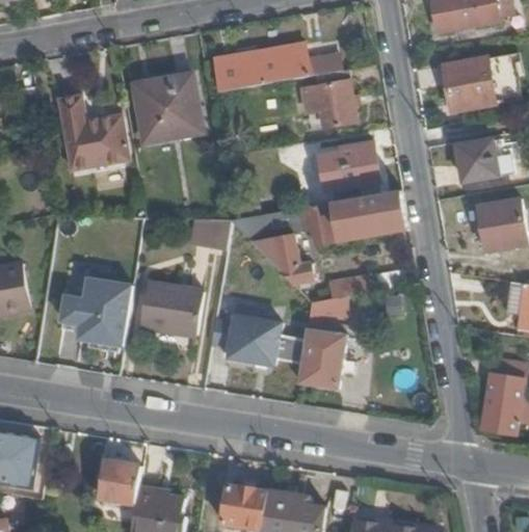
[(429,0),(435,35),(499,24),(498,19),(511,17),(508,0),(429,0)]
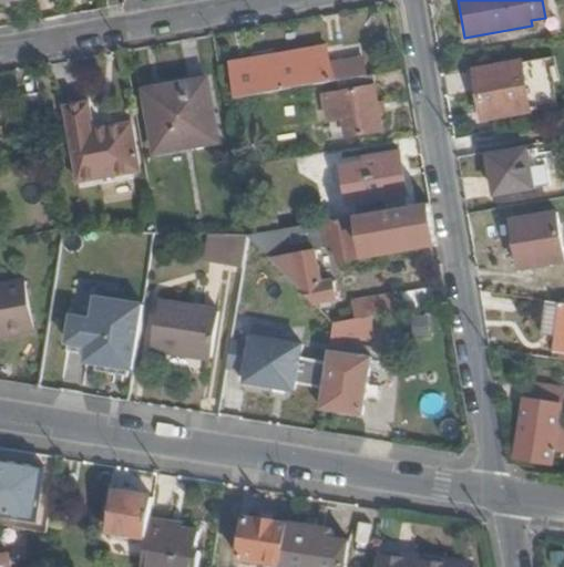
[(228,64),(234,99),(336,81),(362,76),(360,58),(327,62),(324,45),(228,64)]
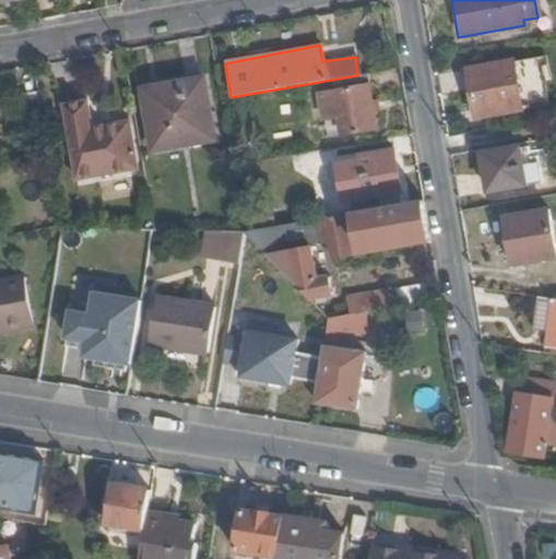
[(511,62),(463,71),(472,120),(519,113),(511,62)]
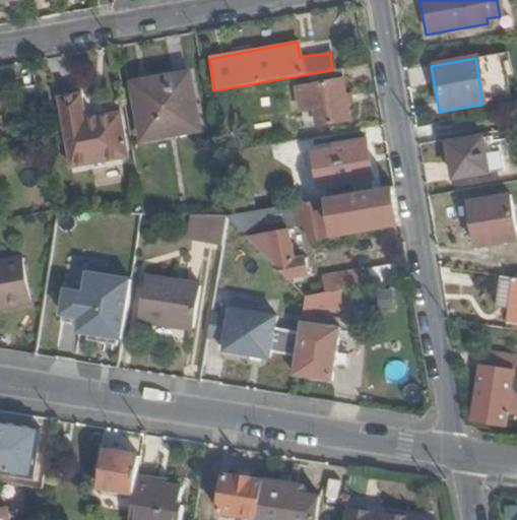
[(347,119),(340,69),(332,70),(308,74),(309,86),(295,89),(299,113),(314,111),(316,124),(347,119)]
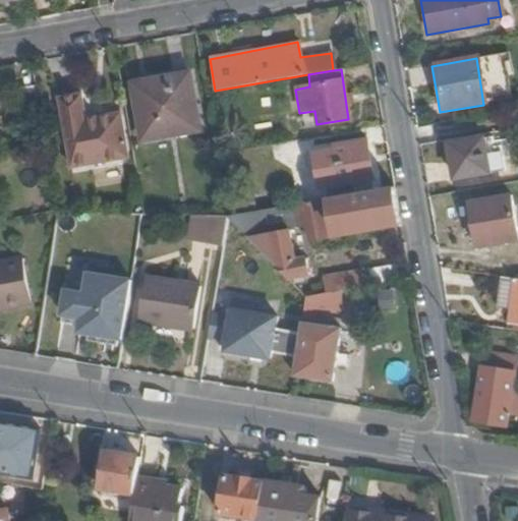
[(188,75),(134,84),(144,139),(198,130),(188,75)]
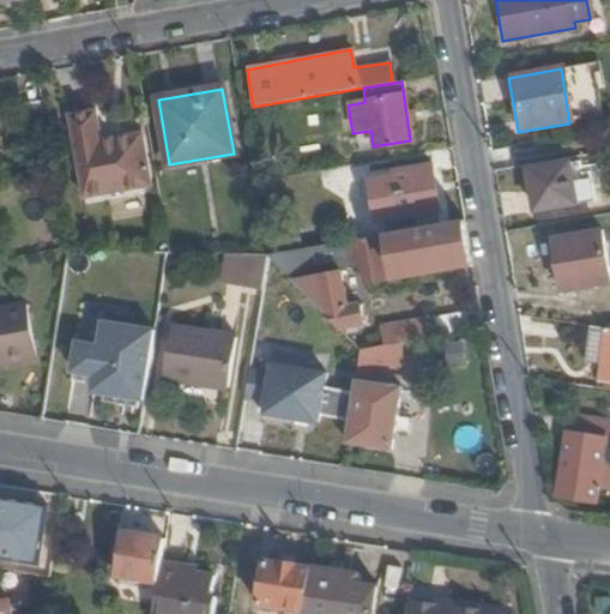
[(150,187),(140,134),(92,143),(100,197),(150,187)]
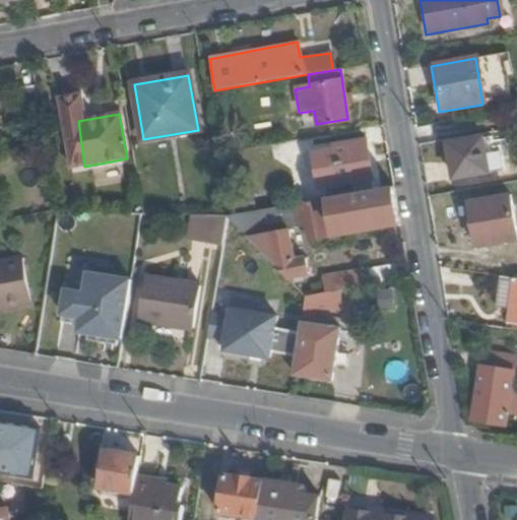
[(451,178),(487,173),(481,138),(445,143),(451,178)]
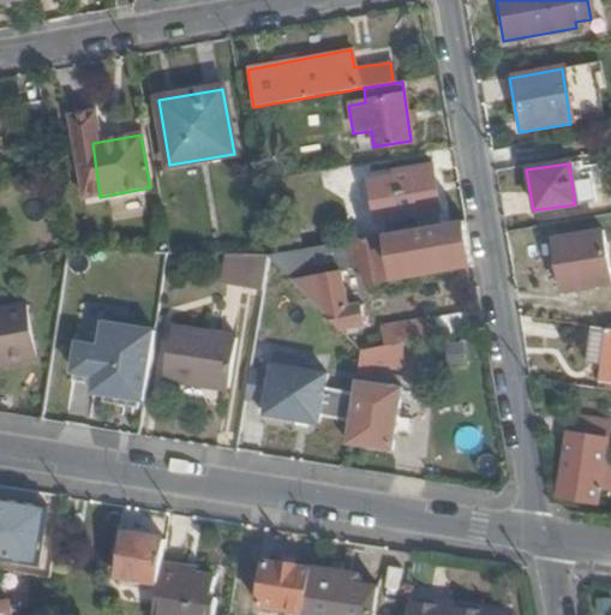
[(387,233),(441,224),(431,165),(395,169),(395,175),(369,178),(376,219),(379,219),(383,233),(387,233)]
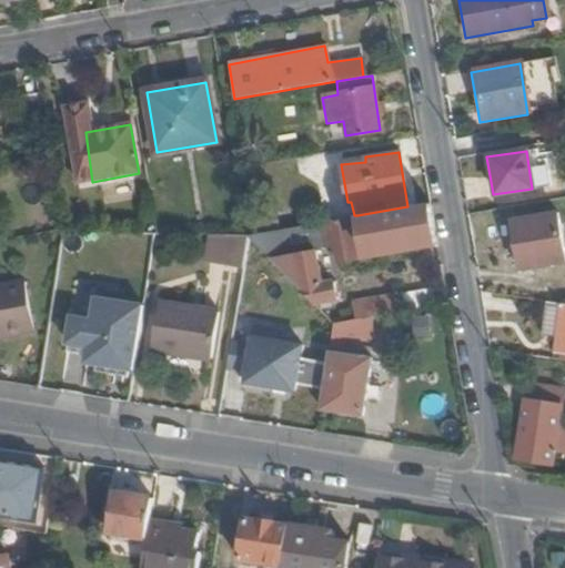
[(435,244),(429,202),(407,206),(357,215),(365,256),(435,244)]
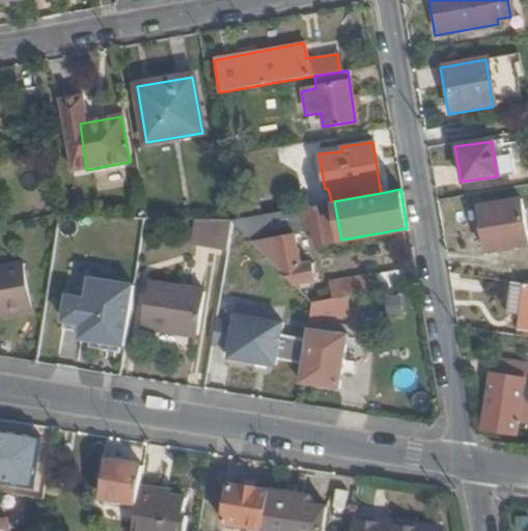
[(527,247),(519,199),(477,206),(485,255),(527,247)]
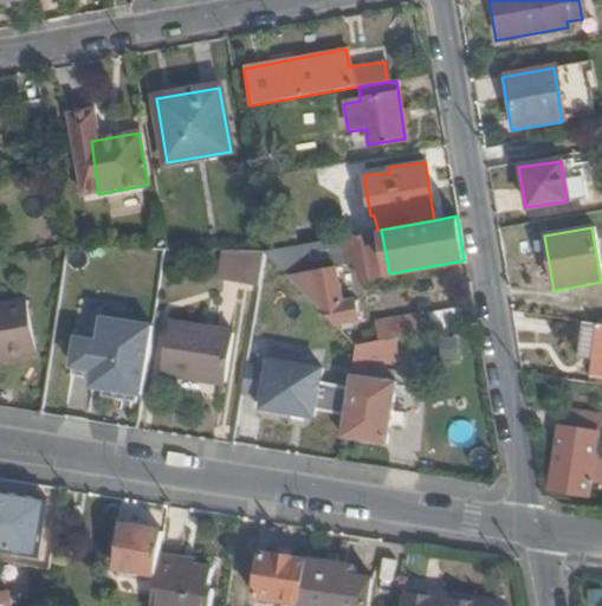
[(357,279),(389,274),(381,230),(377,230),(349,234),(354,262),(357,279)]
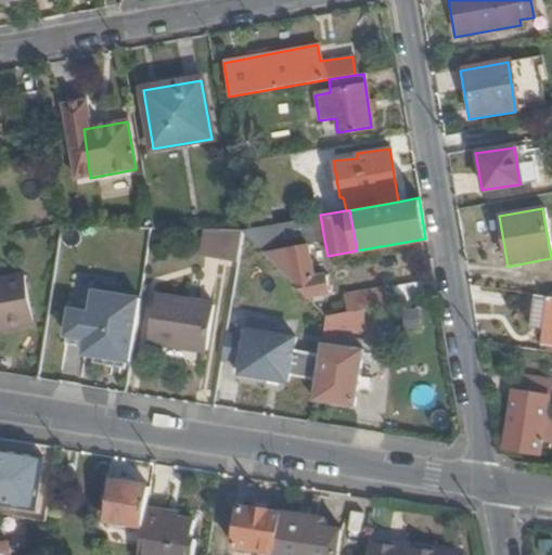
[(260,226),(240,229),(260,249),(306,243),(324,240),(320,215),(260,226)]
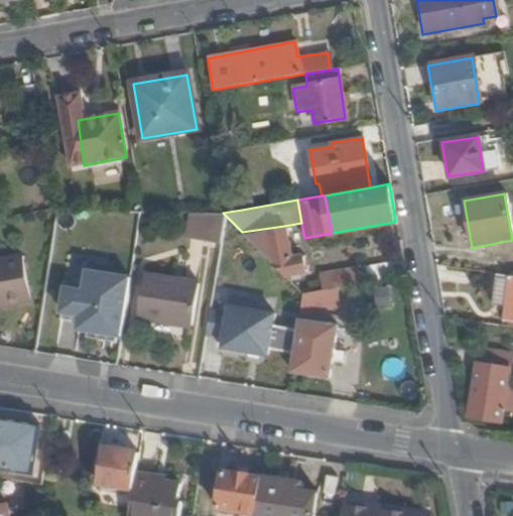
[(218,241),(223,213),(210,212),(200,212),(185,212),(181,234),(218,241)]
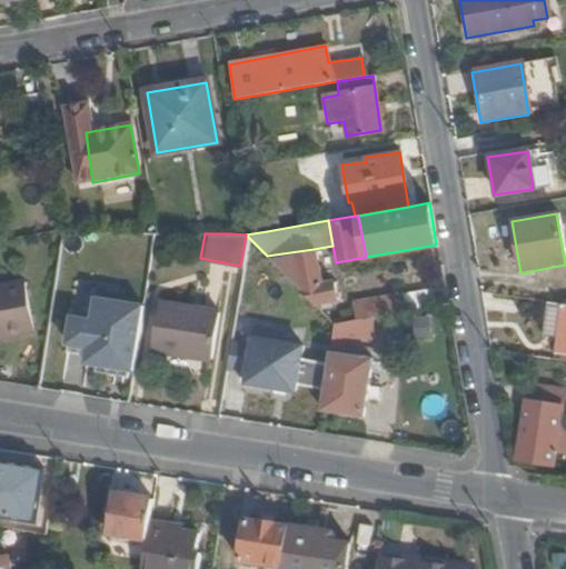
[(314,249),(267,256),(311,301),(335,298),(333,280),(320,285),(314,249)]
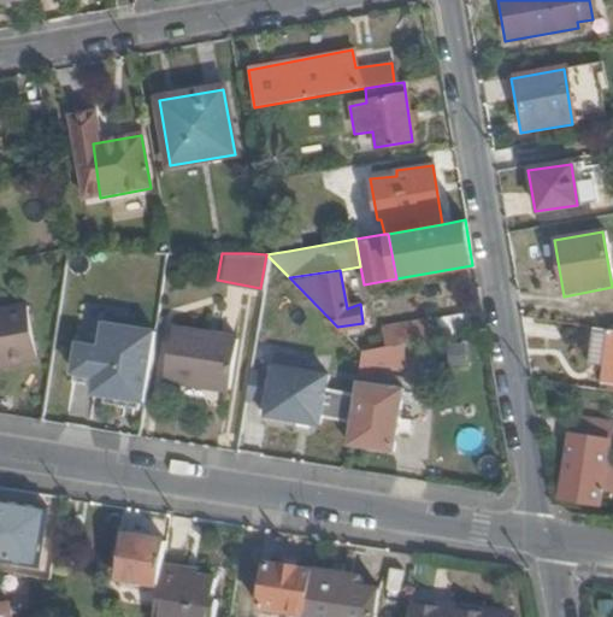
[(0,366),(30,362),(23,307),(0,311),(0,366)]
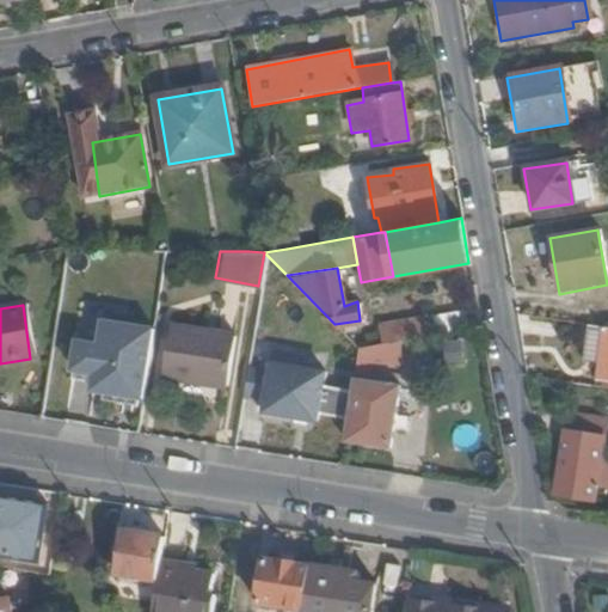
[(390,342),(444,332),(442,313),(404,320),(404,325),(388,328),(390,342)]
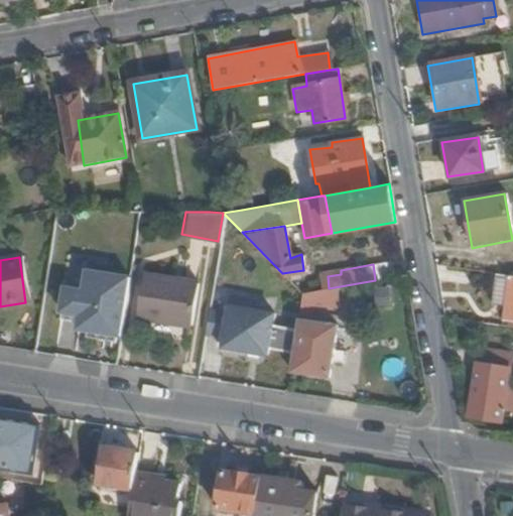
[(75,329),(118,336),(127,278),(84,271),(81,290),(61,287),(57,319),(62,319),(75,329)]
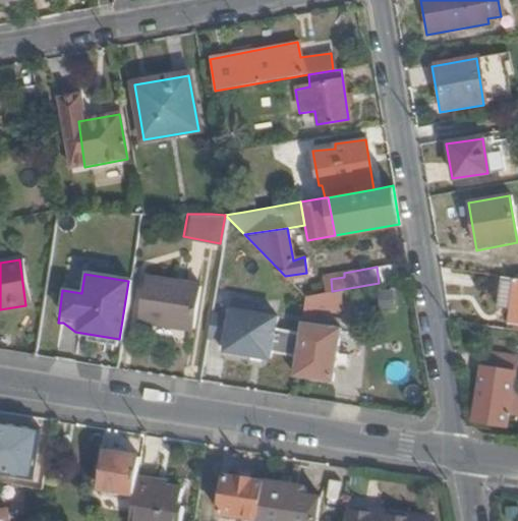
[(135,320),(191,328),(199,284),(144,275),(135,320)]
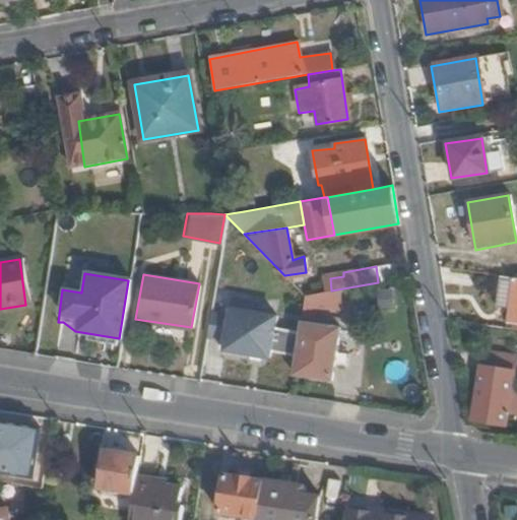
[(516,323),(516,280),(509,280),(504,322),(516,323)]
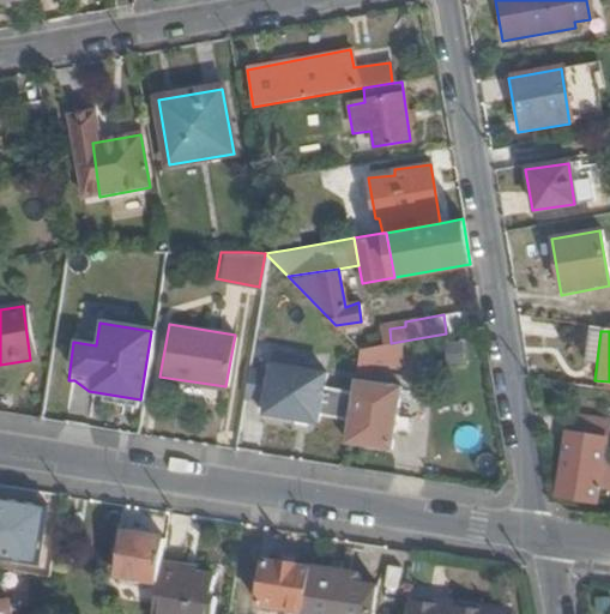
[(360,353),(354,385),(358,385),(349,441),(392,449),(399,398),(366,393),(372,361),(391,363),(388,344),(360,349),(360,353)]
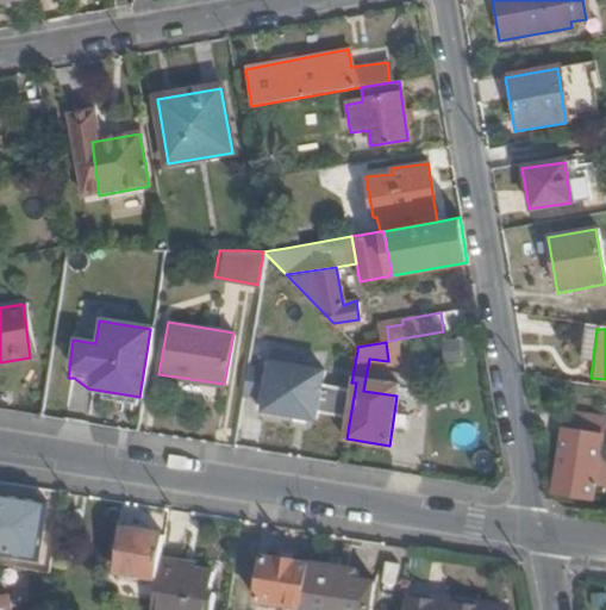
[(335,380),(351,383),(357,350),(338,346),(335,380)]
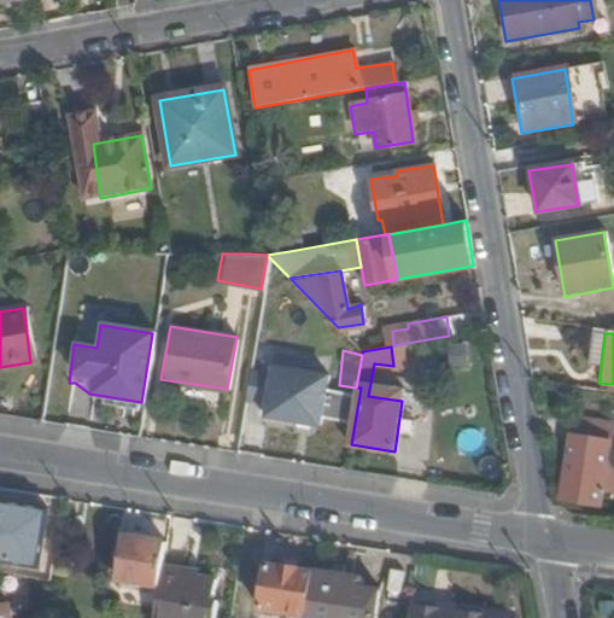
[(325,375),(268,366),(258,414),(317,424),(325,375)]
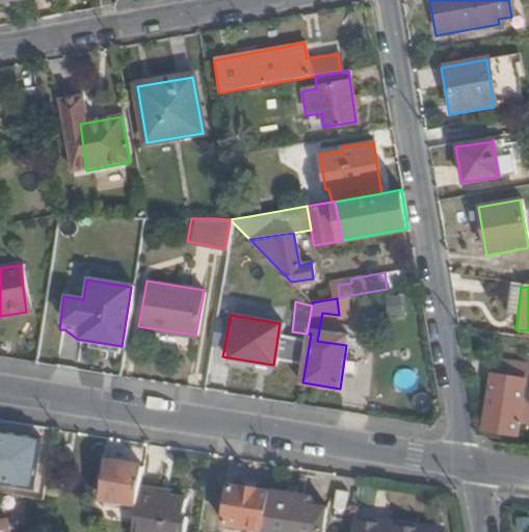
[(484,430),(516,435),(518,420),(528,420),(528,399),(523,399),(527,367),(494,361),(484,430)]
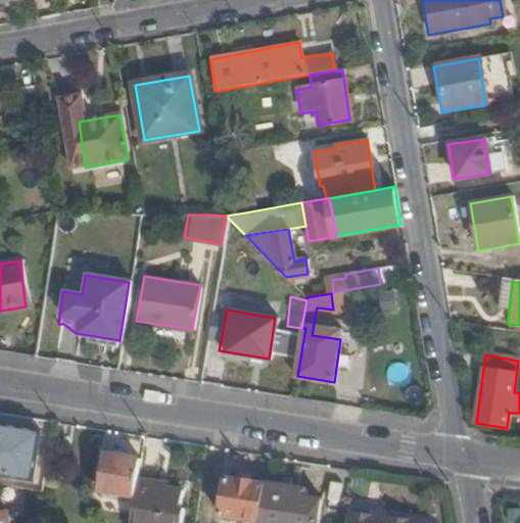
[(0,473),(43,480),(51,432),(0,424),(0,473)]
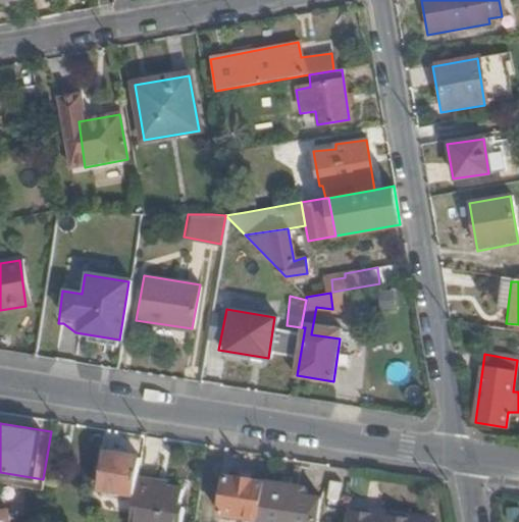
[(136,477),(139,459),(103,453),(98,488),(134,492),(136,477)]
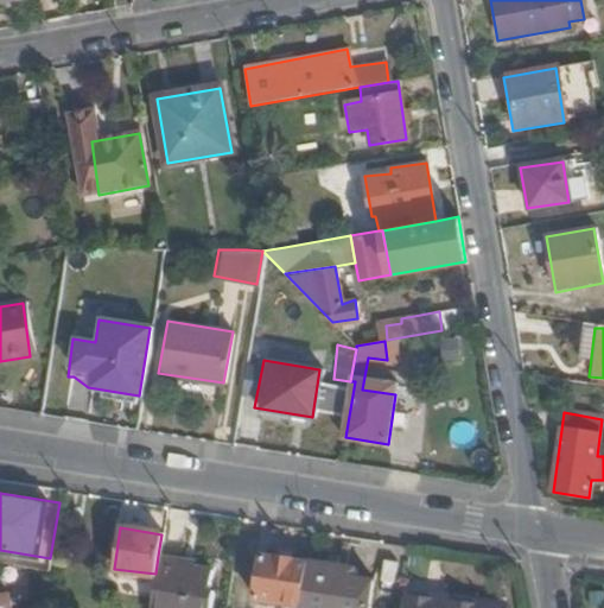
[(302,605),(309,562),(264,553),(256,597),(302,605)]
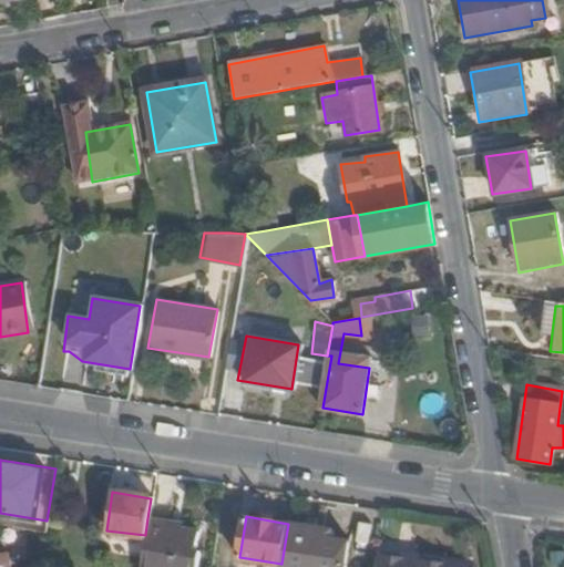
[(145,535),(140,566),(193,566),(197,552),(194,550),(197,532),(168,526),(168,522),(147,518),(145,535)]
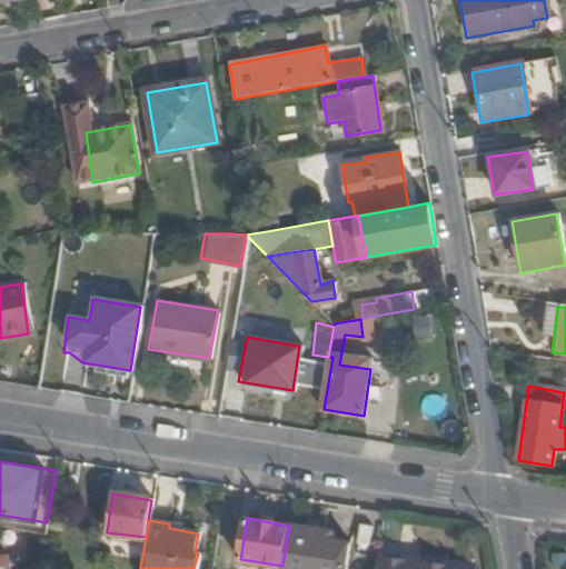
[(314,568),(320,531),(289,526),(283,566),(299,568),(314,568)]
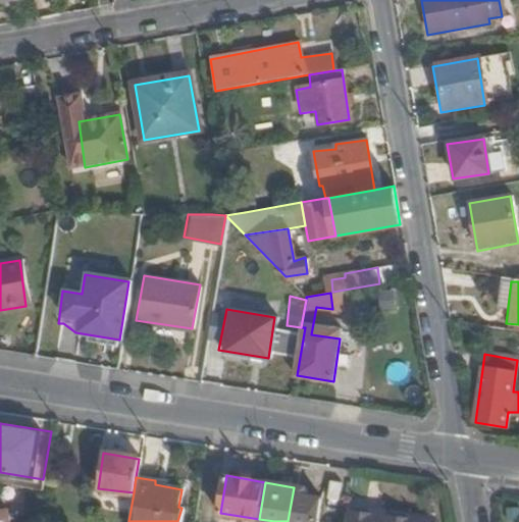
[(518,499),(511,499),(508,516),(518,517),(518,499)]
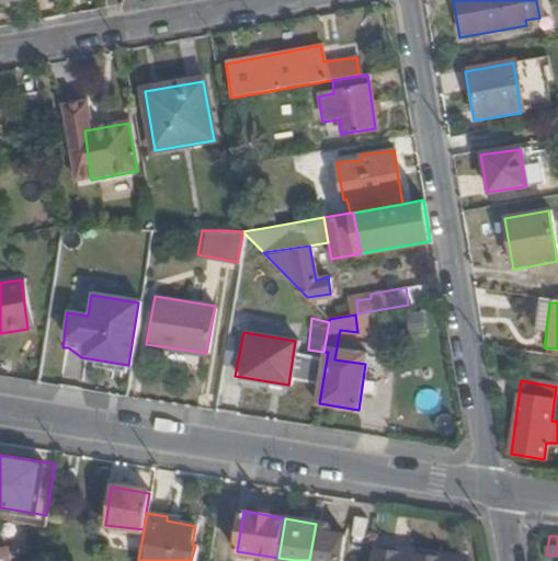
[(464,560),(465,559),(373,544),(369,560),(464,560)]
